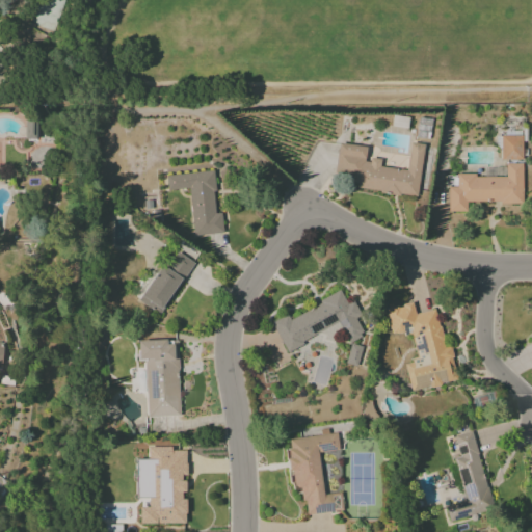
[(35,139),(36,120),(25,120),(24,138),(35,139)]
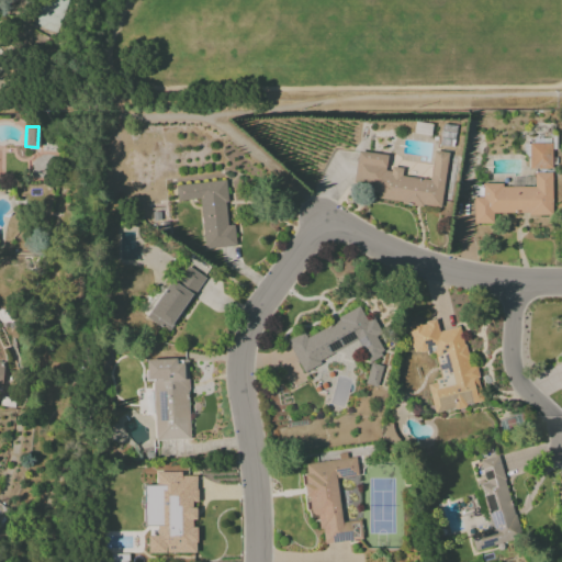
[(529,169),(551,169),(551,143),(528,144),(529,169)]
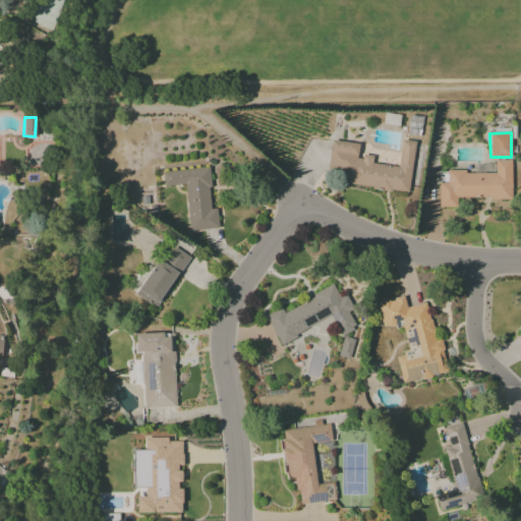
[(408,192),(415,141),(402,139),(398,167),(371,163),(372,156),(358,154),(360,143),(332,139),(328,169),(343,171),(341,183),(408,192)]
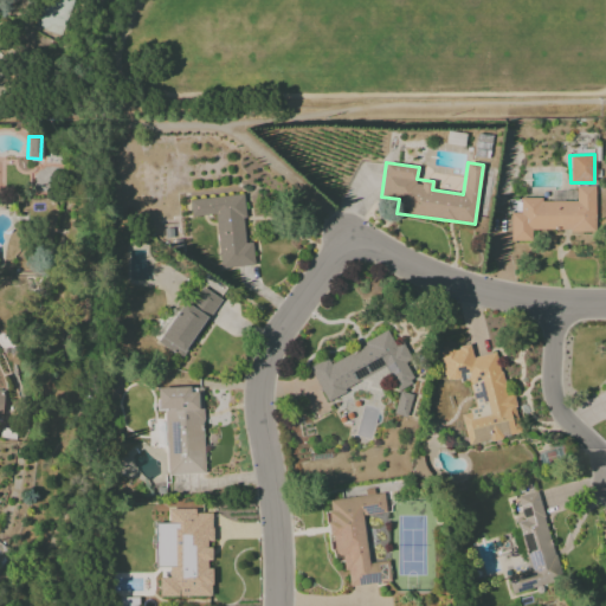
[(594,187),(575,187),(577,201),(540,201),(540,198),(520,198),(520,213),(510,213),(510,240),(529,240),(529,231),(594,231),(594,187)]
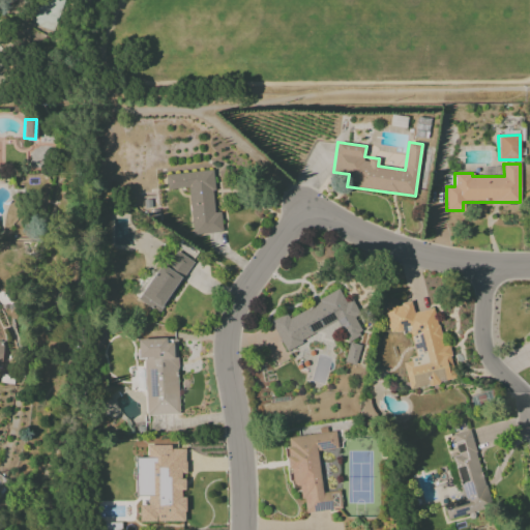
[(193,235),(222,232),(221,212),(215,212),(211,170),(166,175),(167,189),(187,187),(193,235)]
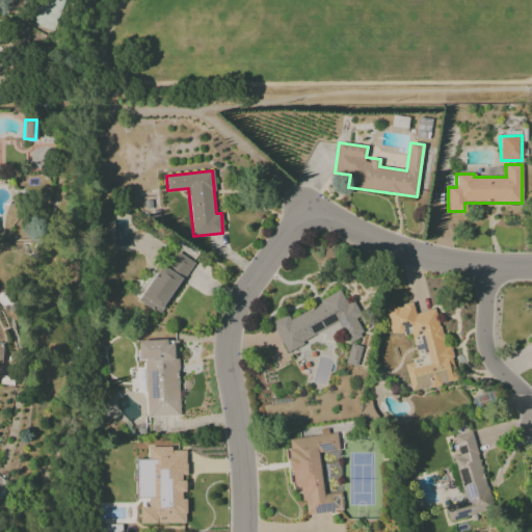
[(193,262),(177,251),(166,268),(158,264),(136,300),(160,315),(193,262)]
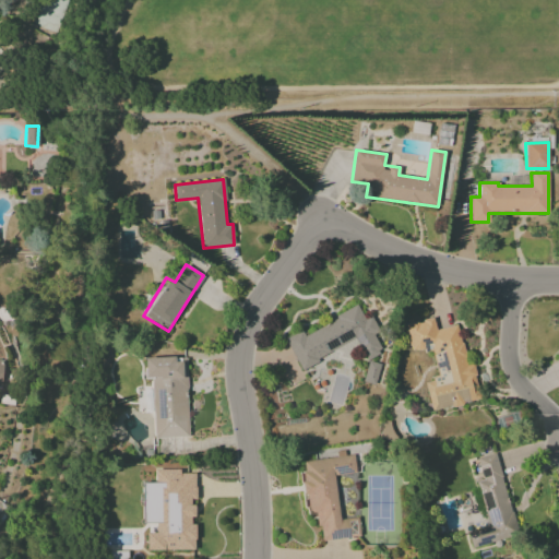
[(285,340),(300,369),(356,341),(366,359),(385,349),(367,313),(363,316),(358,307),(304,334),(301,331),(285,340)]
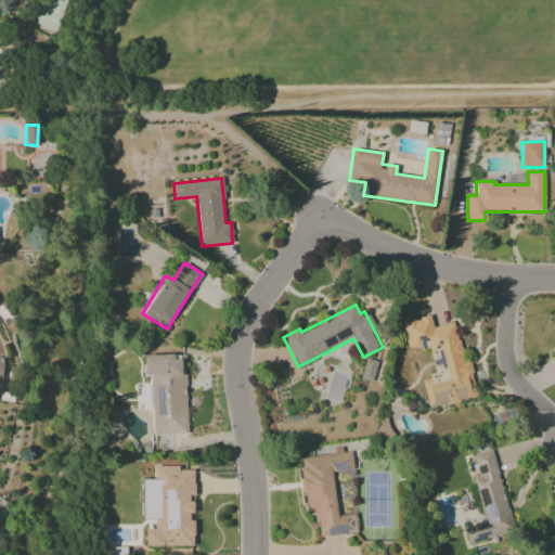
[(455,323),(433,327),(430,317),(402,321),(408,350),(429,347),(434,375),(423,377),(427,407),(476,399),(470,362),(462,363),(455,323)]
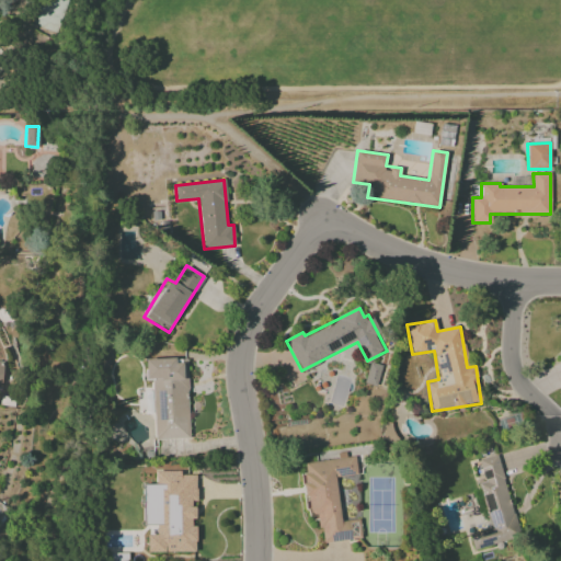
[(189,438),(186,358),(145,359),(146,381),(151,380),(153,439),(189,438)]
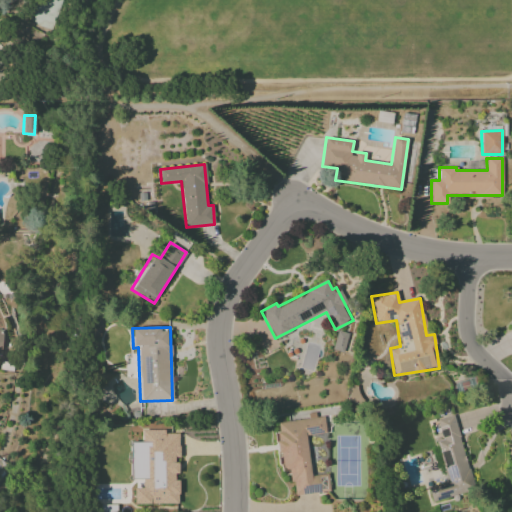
[(343,353),(348,334),(337,331),(332,349),(343,353)]
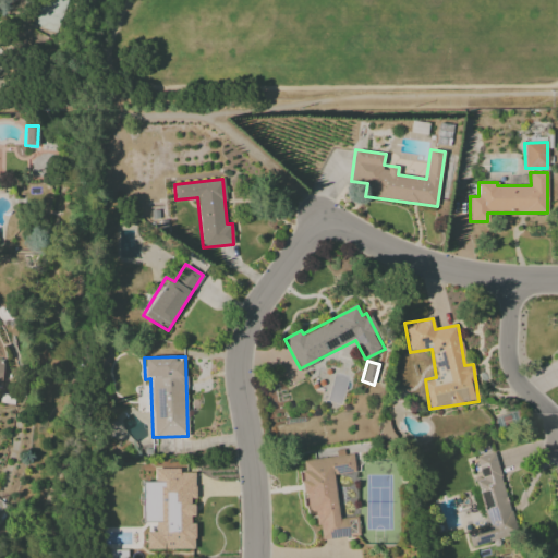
[(475,457),(481,480),(476,481),(487,525),(466,530),(471,546),(516,535),(495,452),(475,457)]
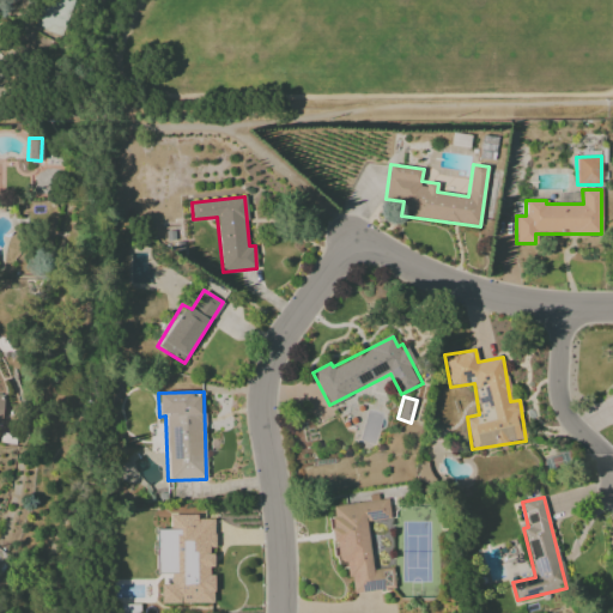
[(331,504),(338,563),(347,562),(351,594),(393,589),(390,568),(372,570),(366,521),(390,519),(387,498),(377,499),(331,504)]
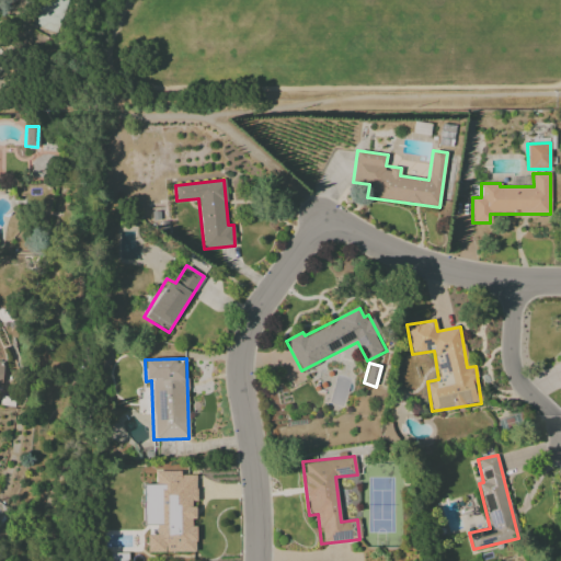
[(195,552),(195,518),(193,518),(193,501),(196,501),(196,474),(181,476),(181,471),(156,471),(156,484),(142,484),(142,525),(156,525),(157,535),(147,535),(147,552),(195,552)]
